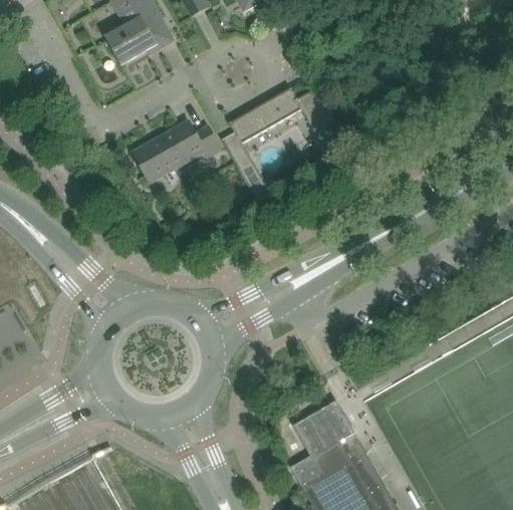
[(123,25),(104,36),(120,63),(146,49),(153,45),(155,49),(174,39),(151,0),(117,0),(130,21),(123,25)]
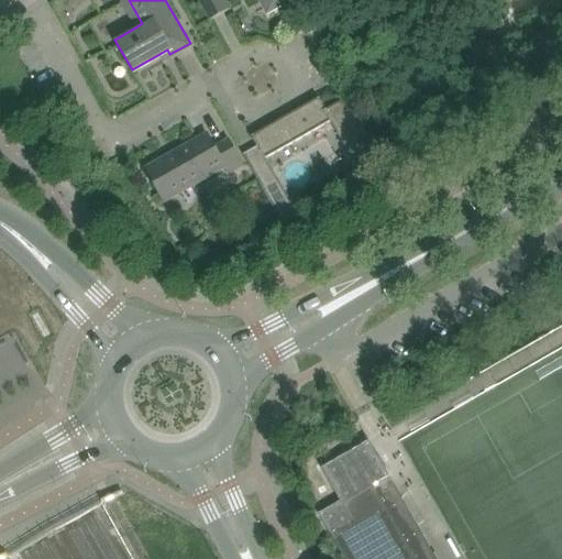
[(259,0),(266,12),(287,0),(200,0),(210,17),(229,6),(226,0),(259,0)]
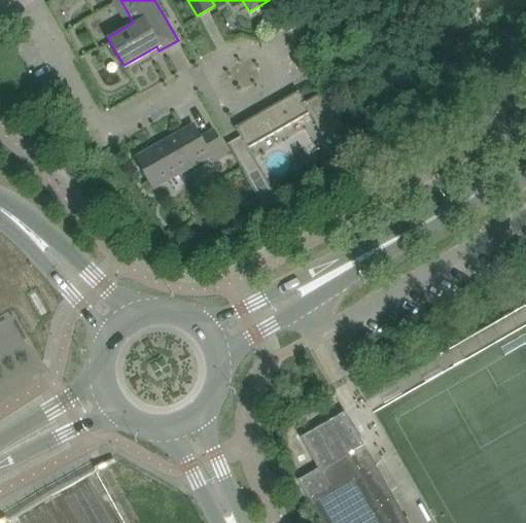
[(263,205),(277,197),(248,145),(309,110),(330,148),(351,137),(340,116),(342,115),(338,108),(336,110),(324,89),(304,100),(297,89),(234,125),(239,134),(225,141),(263,205)]
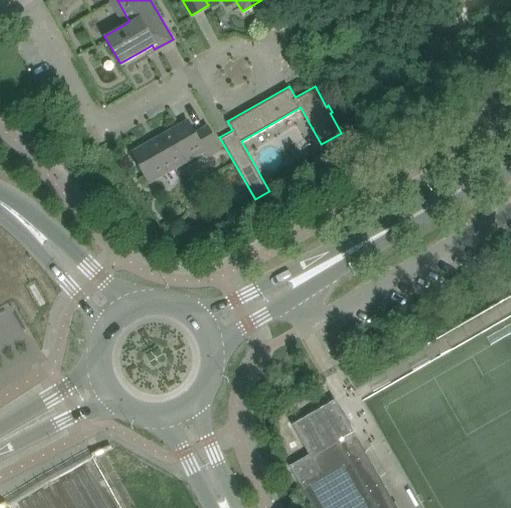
[(194,131),(187,118),(130,150),(148,181),(203,150),(206,155),(220,148),(206,124),(194,131)]
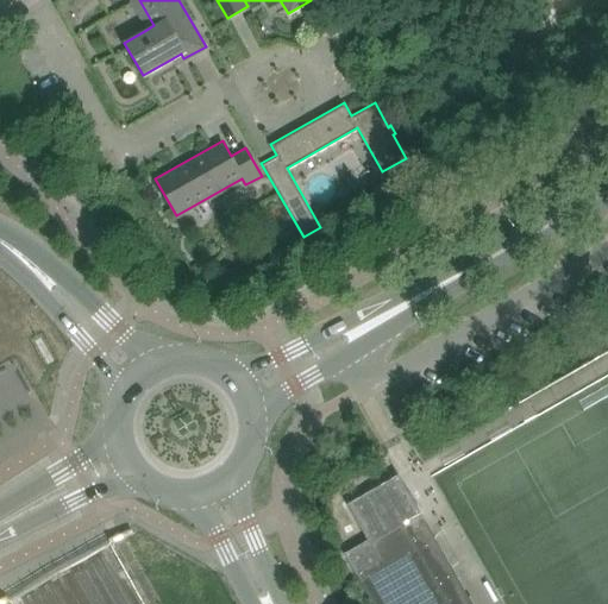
[(472,603),(419,510),(368,540),(378,558),(355,571),(373,603),(472,603)]
